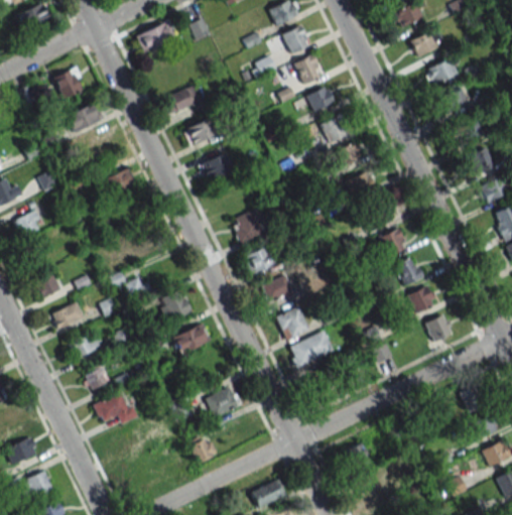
[(287,0),(269,10),(276,24),(300,12),(294,0),(287,0)]
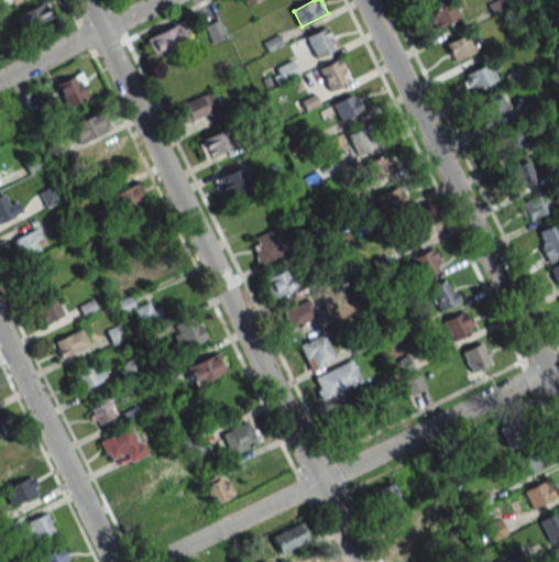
[(463,18),(455,1),(430,14),(439,30),(463,18)]
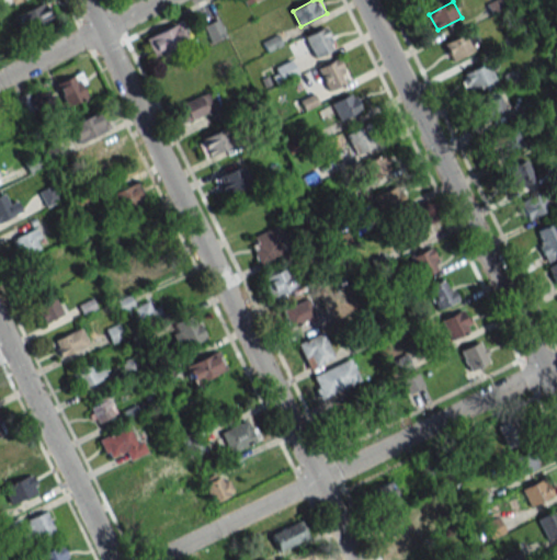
[(15,16),(24,34),(54,20),(45,2),(15,16)]
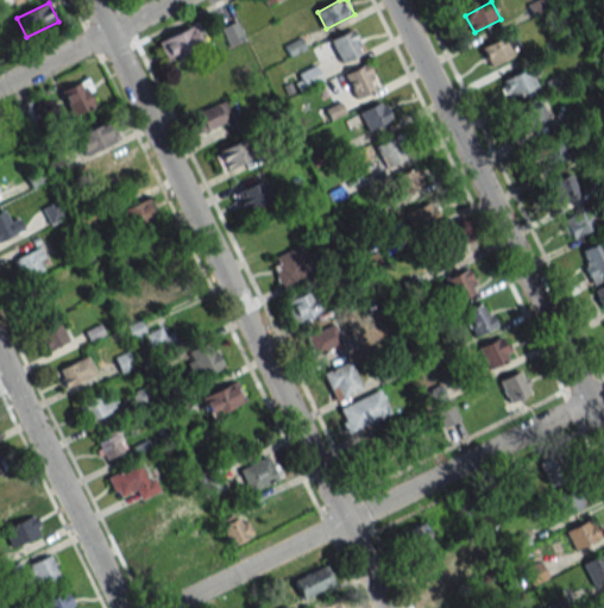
[(232,45),(246,39),(239,23),(225,29),(232,45)]
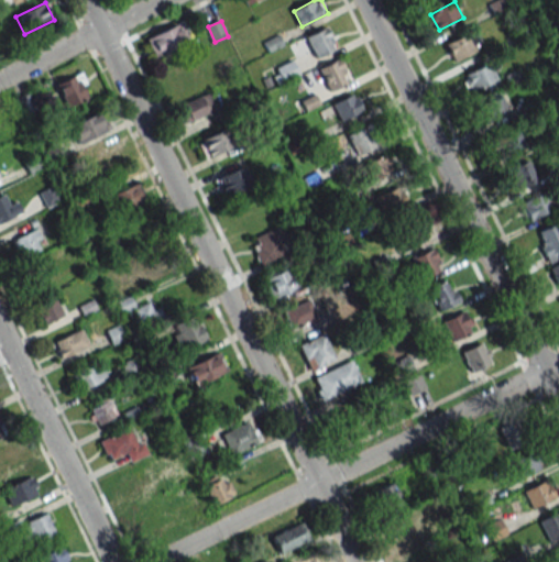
[(194,41),(185,22),(148,40),(156,58),(194,41)]
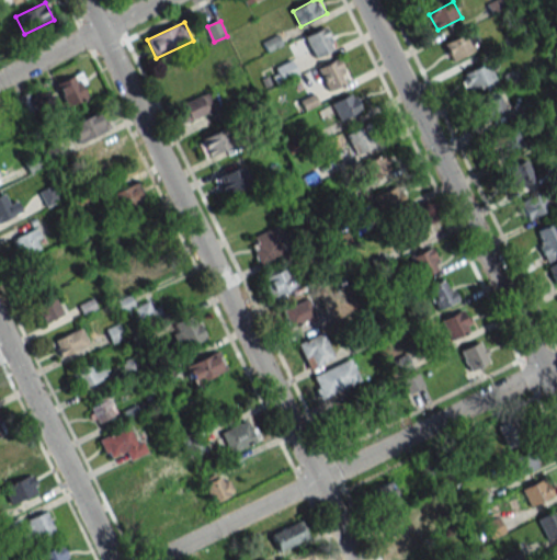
[(307,37),(317,58),(337,48),(327,27),(307,37)]
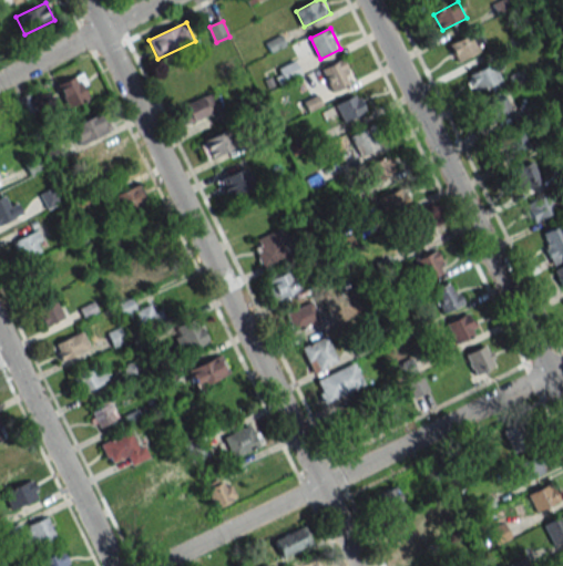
[(452,42),(456,60),(480,54),(477,37),(452,42)]
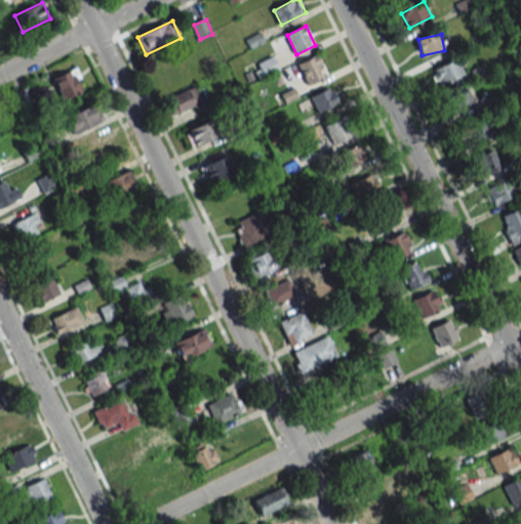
[(308,86),(329,76),(319,55),(298,65),(308,86)]
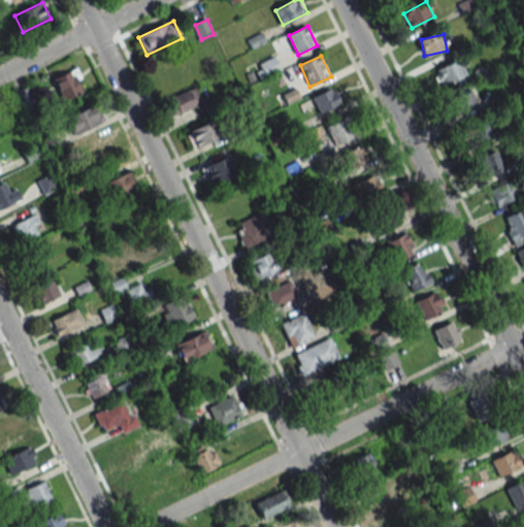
[(467,75),(460,60),(436,72),(445,88),(467,75)]
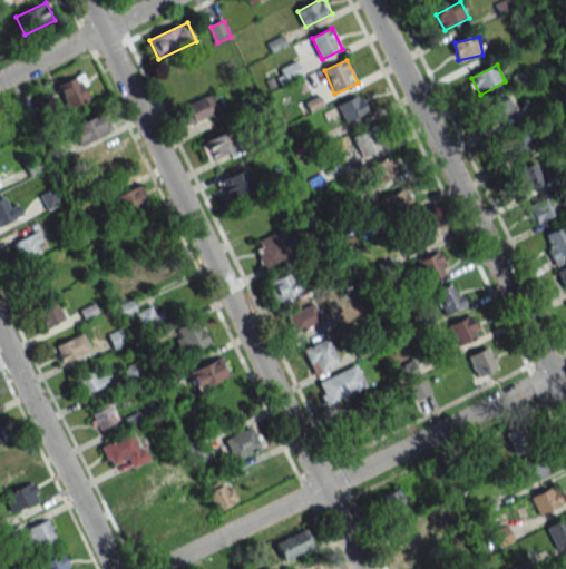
[(60,84),(68,108),(93,100),(85,76),(60,84)]
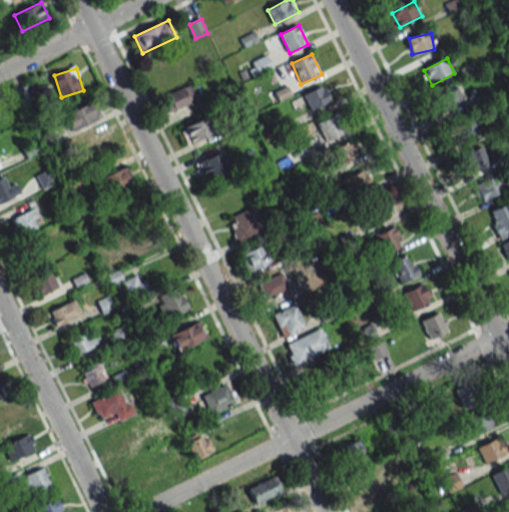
[(201,100),(194,84),(164,97),(171,113),(201,100)]
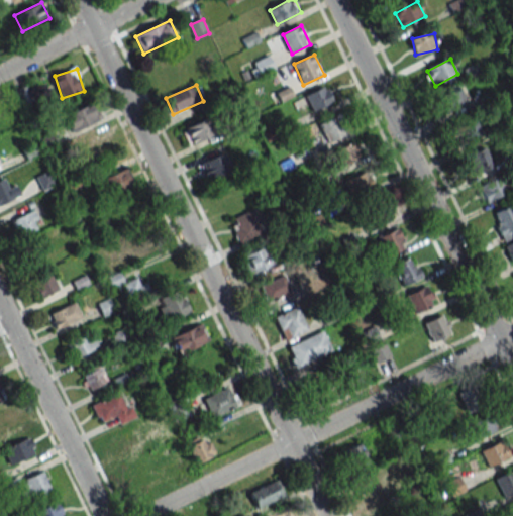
[(307,97),(315,112),(335,101),(327,86),(307,97)]
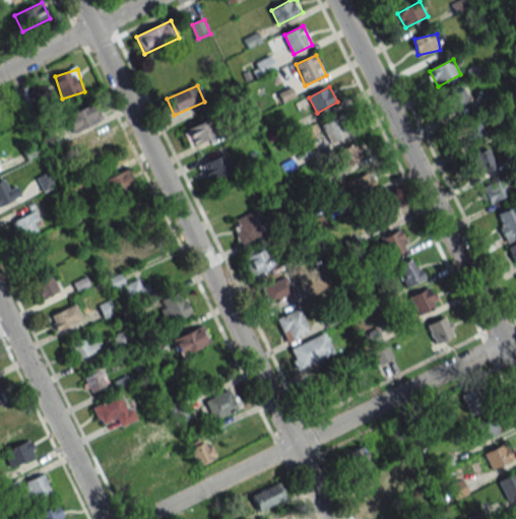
[(472,103),(463,86),(446,96),(454,113),(472,103)]
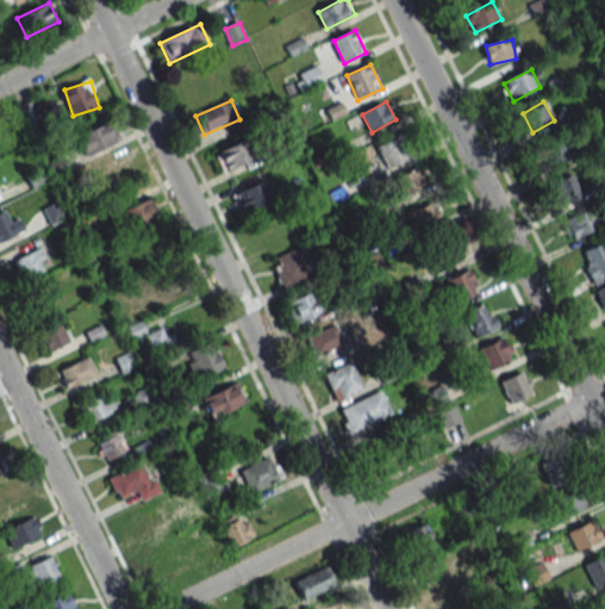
[(78,138),(87,157),(122,138),(112,120),(78,138)]
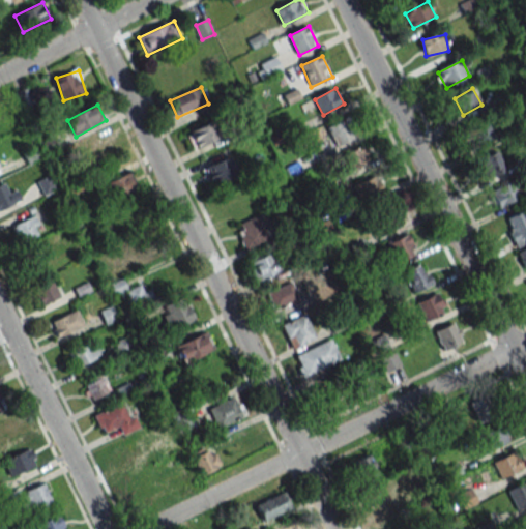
[(338,147),(355,139),(346,119),(329,127),(338,147)]
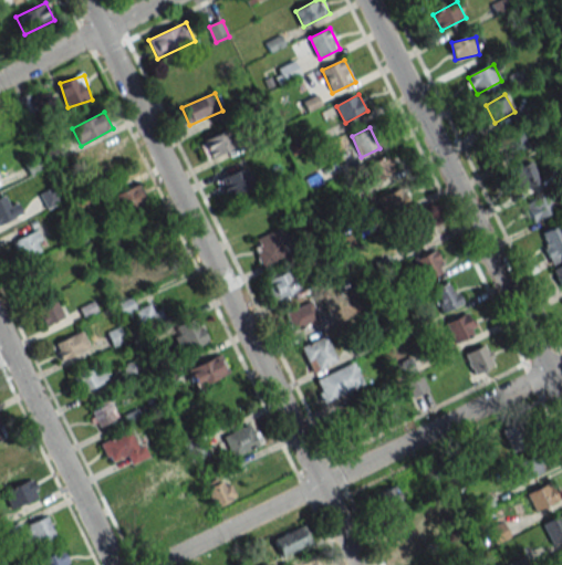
[(511,157),(532,145),(523,128),(501,140),(511,157)]
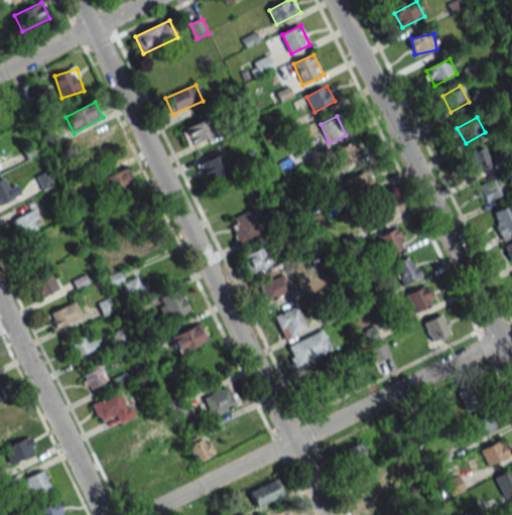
[(215,134),(208,119),(183,130),(190,145),(215,134)]
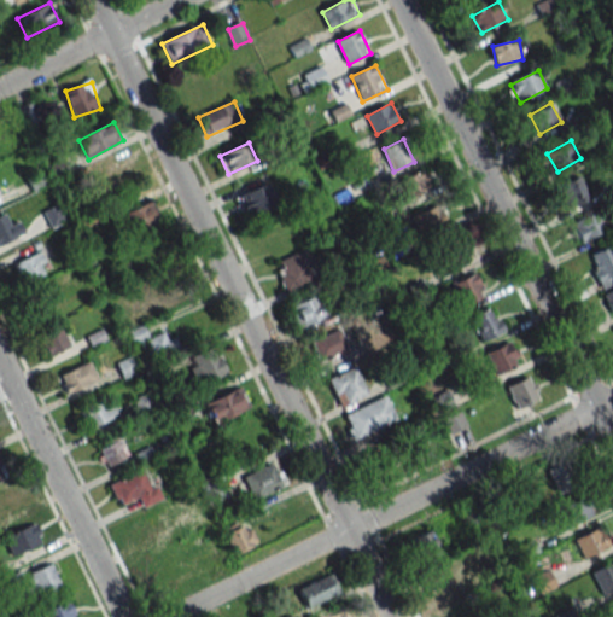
[(103,164),(116,195),(138,185),(124,155),(103,164)]
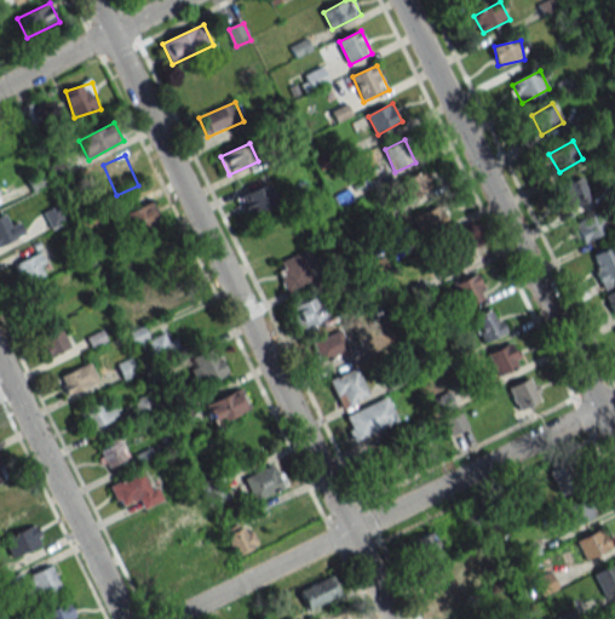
[(406,205),(435,191),(425,172),(396,185),(406,205)]
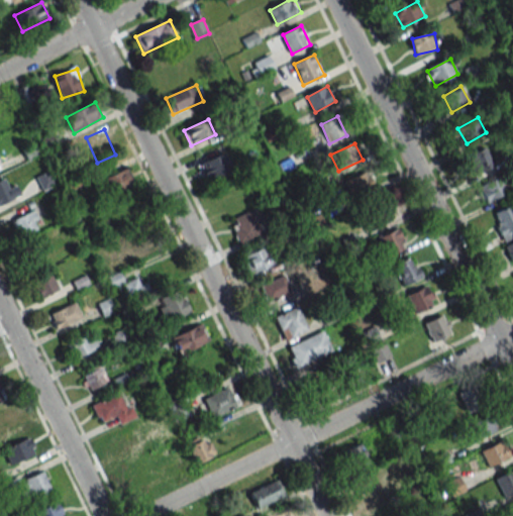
[(471,153),(476,174),(495,168),(489,148),(471,153)]
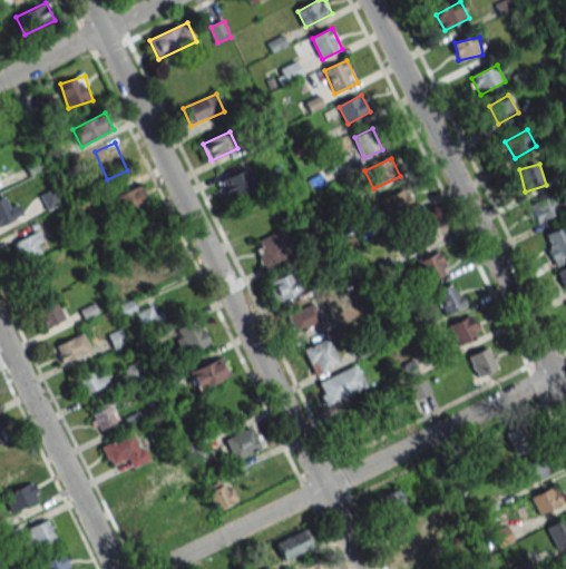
[(222,180),(230,199),(257,189),(250,169),(222,180)]
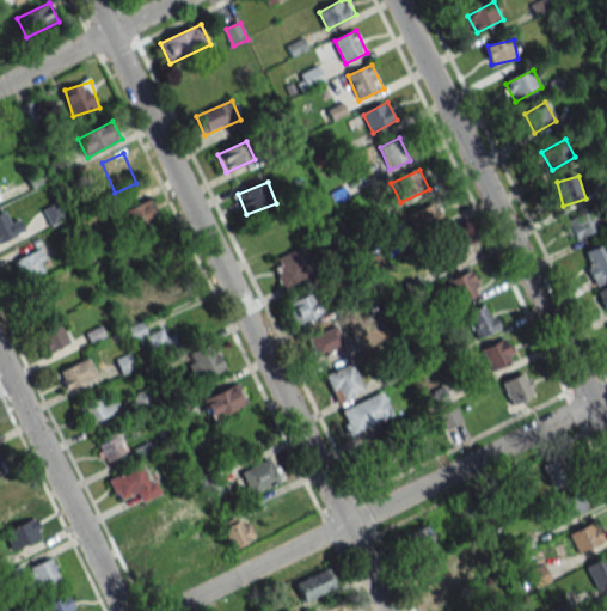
[(133,231),(160,220),(152,200),(124,211),(133,231)]
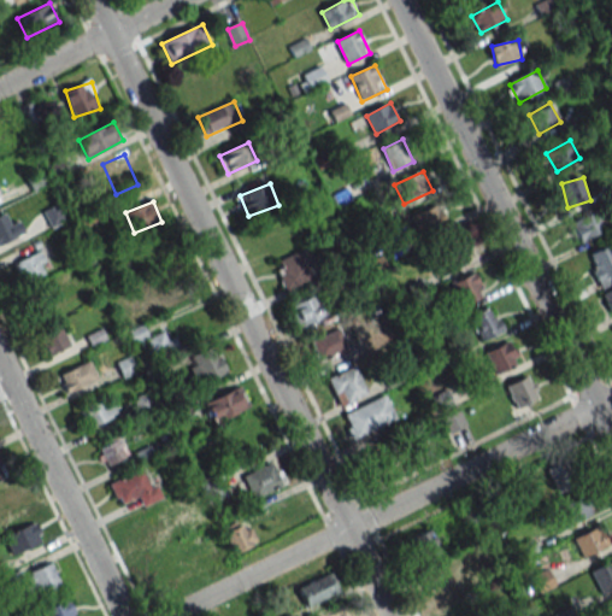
[(415,218),(425,239),(449,226),(437,205),(415,218)]
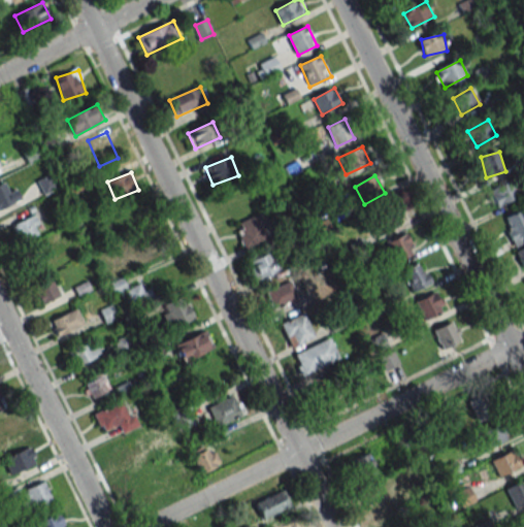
[(0,209),(23,199),(18,189),(9,193),(5,183),(0,185),(0,209)]
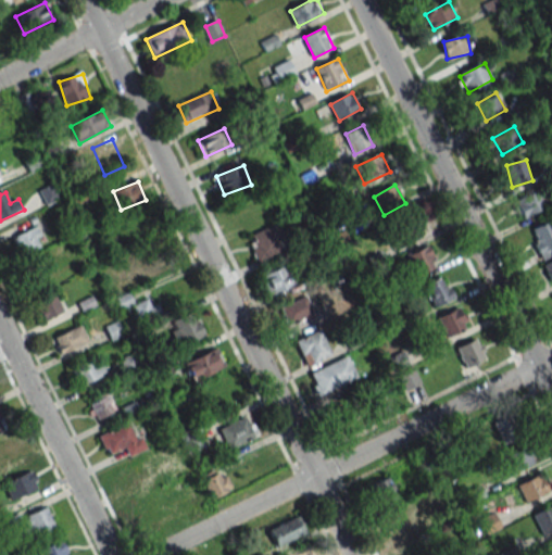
[(524,216),(548,210),(542,192),(518,199),(524,216)]
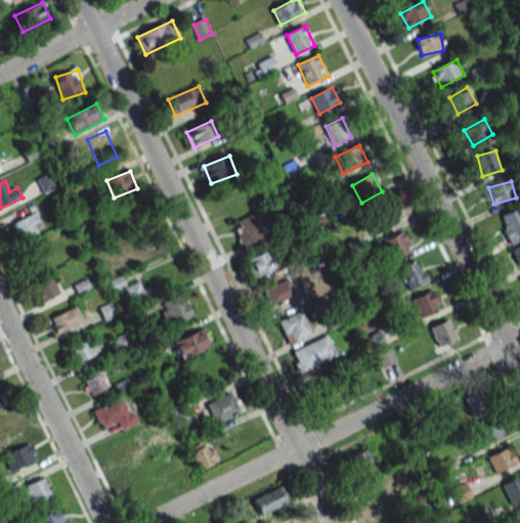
[(380,231),(397,223),(390,206),(372,214),(380,231)]
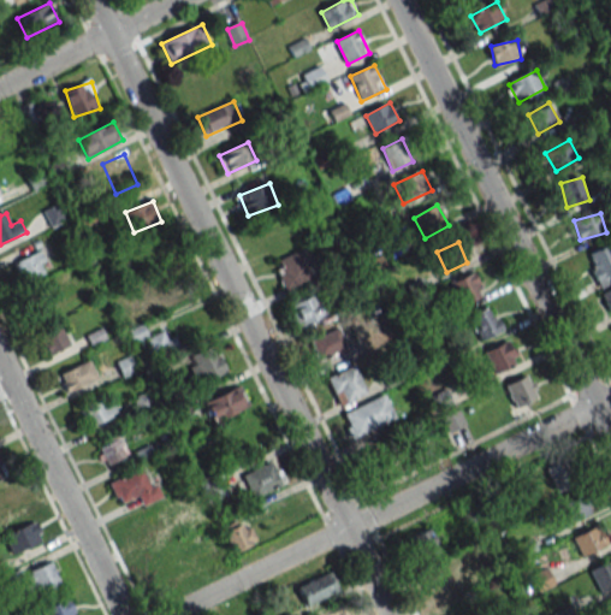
[(321,273),(308,247),(274,264),(288,290),(321,273)]
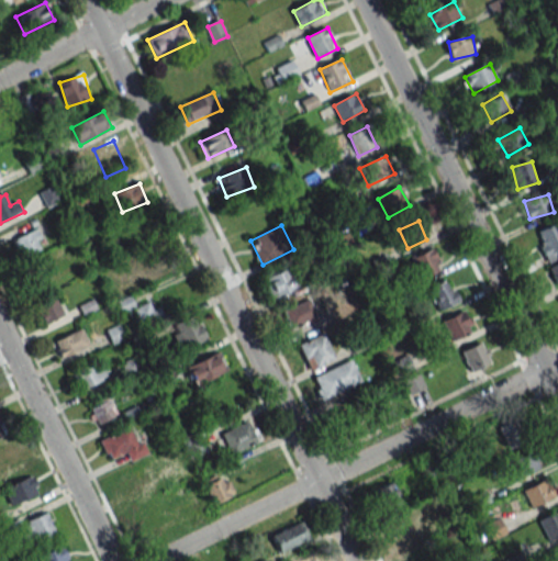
[(550,262),(557,259),(557,225),(537,234),(550,262)]
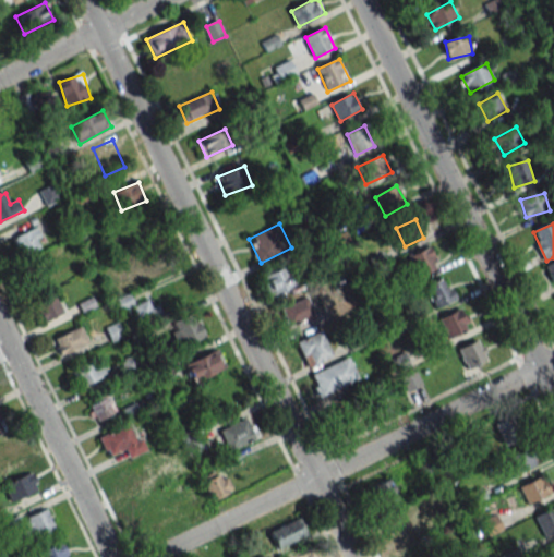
[(46,245),(38,228),(15,238),(23,255),(46,245)]
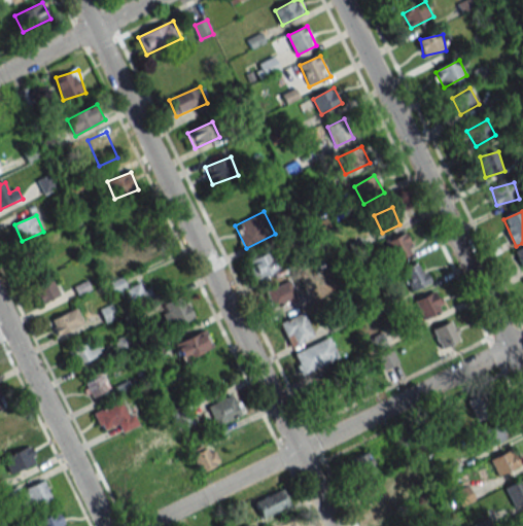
[(415,252),(406,234),(387,242),(395,260),(415,252)]
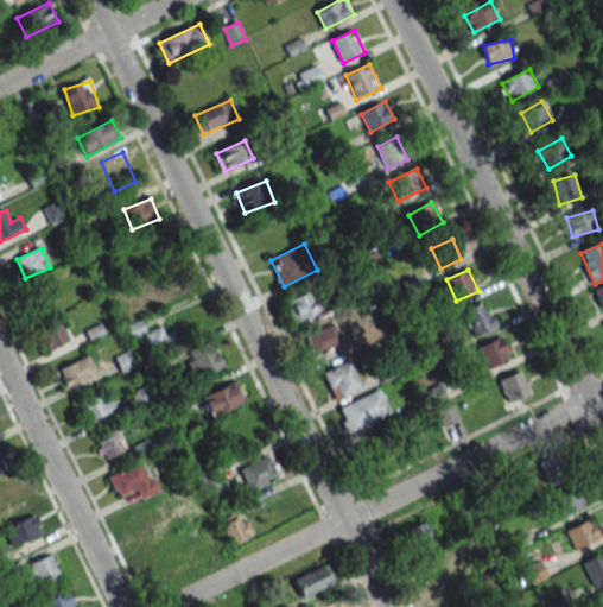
[(147,289),(133,289),(133,301),(147,301),(147,289)]
